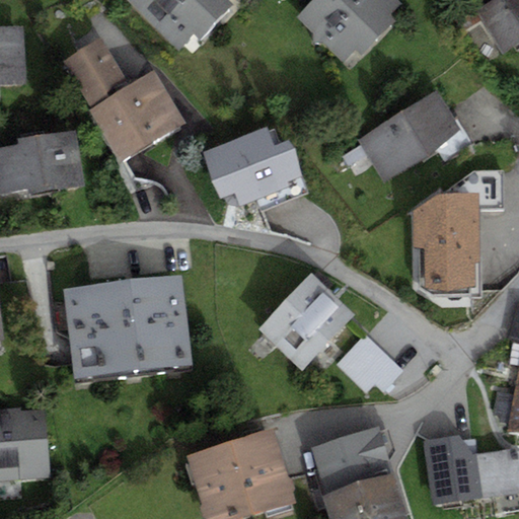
[(236,0),(135,0),(193,50),(236,0)]
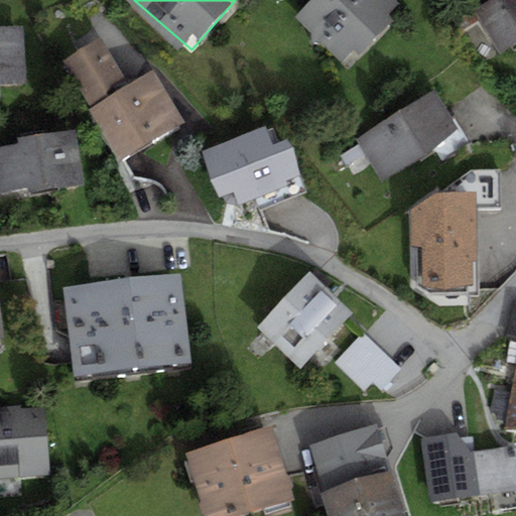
[(392,12),(378,0),(315,0),(294,22),(340,66),(392,12)]
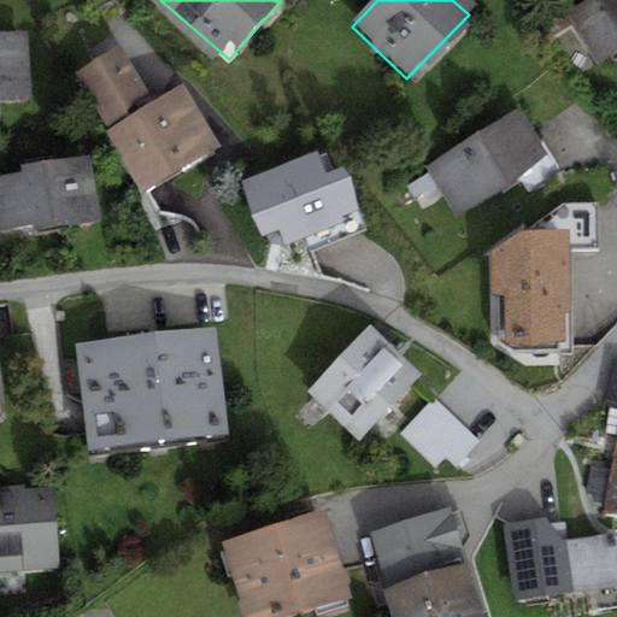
[(616,0),(585,0),(565,12),(595,62),(616,48),(616,0)]
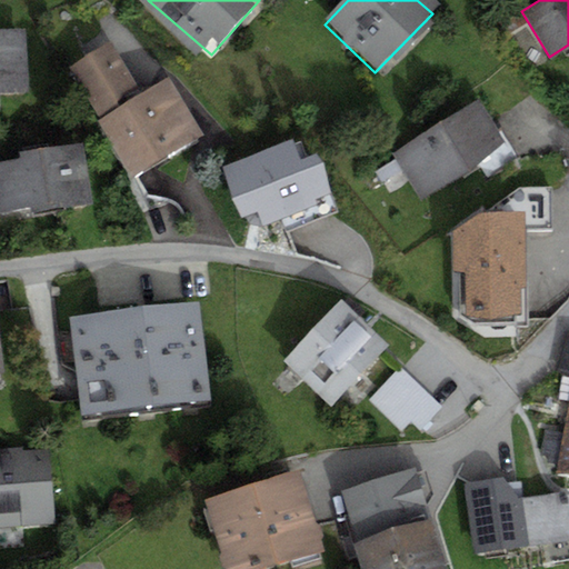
[(12,37),(0,37),(0,100),(16,99),(12,37)]
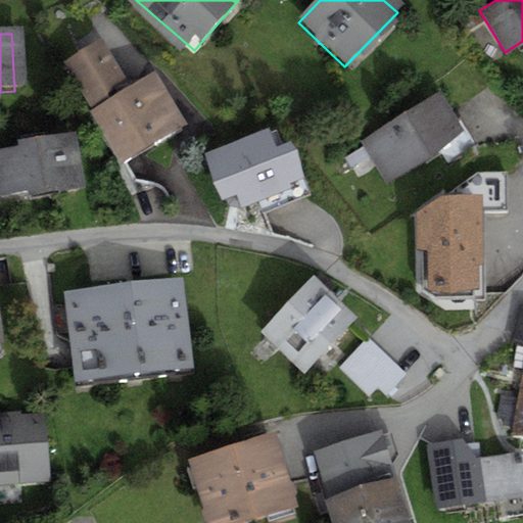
[(92,47),(57,68),(115,168),(175,133),(143,79),(120,93),(92,47)]
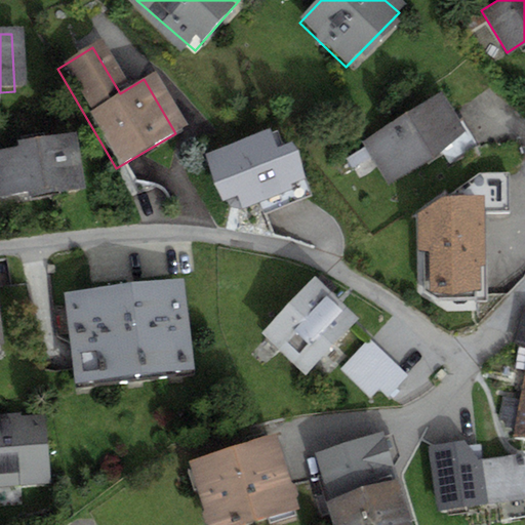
[(436,99),(363,145),(387,182),(459,136),(436,99)]
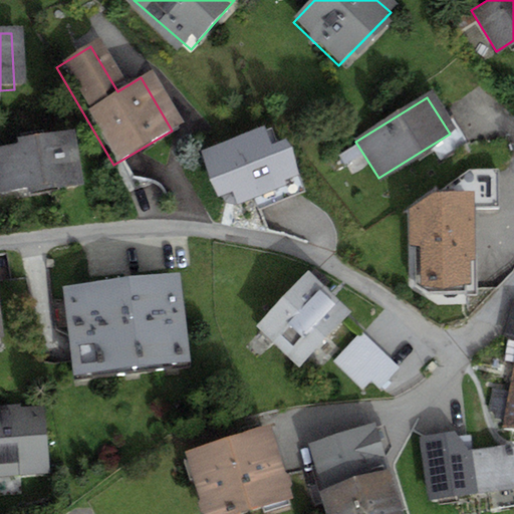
[(0,153),(0,194),(74,186),(68,137),(8,144),(9,152),(0,153)]
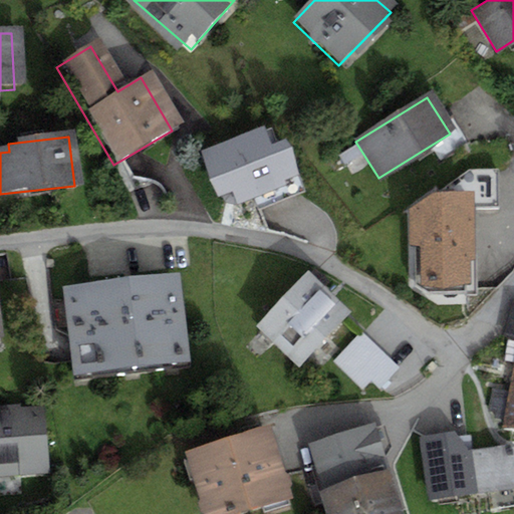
[(202,160),(215,199),(268,180),(254,141),(202,160)]
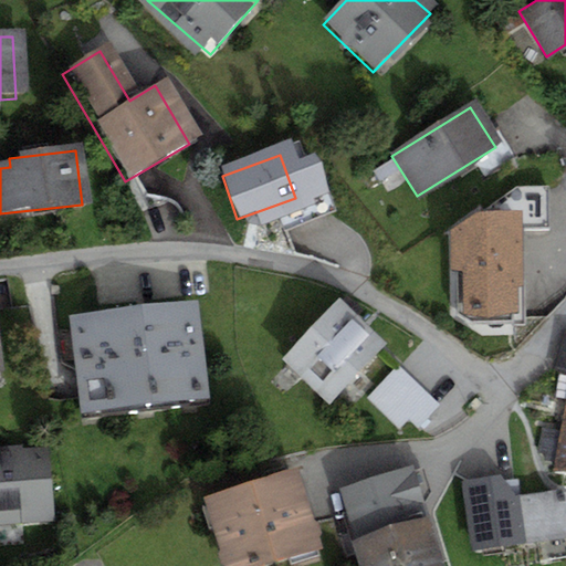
[(521,191),(523,230),(549,229),(547,189),(521,191)]
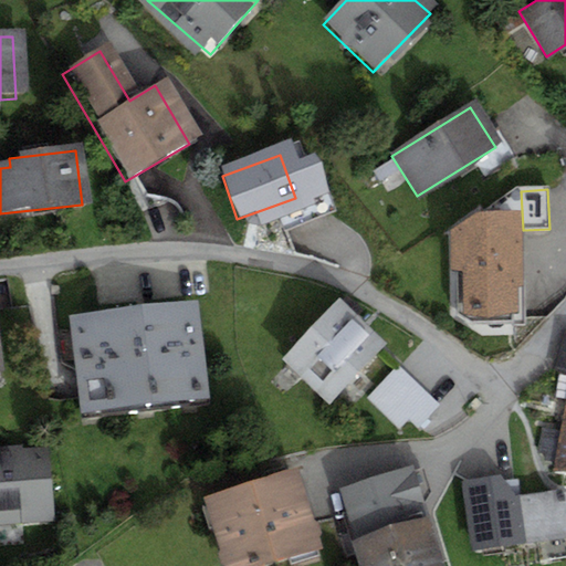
[(520,320),(512,219),(448,223),(454,324),(520,320)]
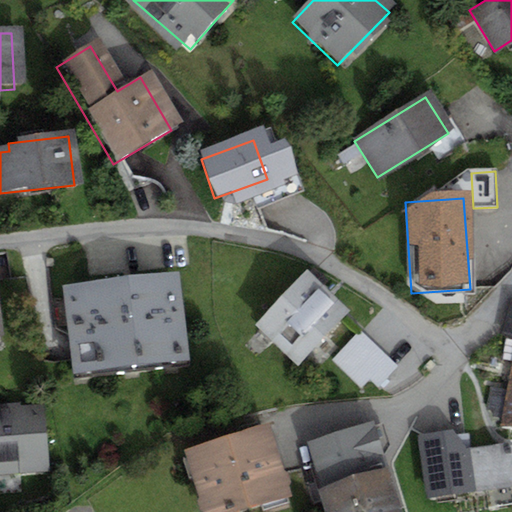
[(297,367),(343,318),(299,277),(253,325),(297,367)]
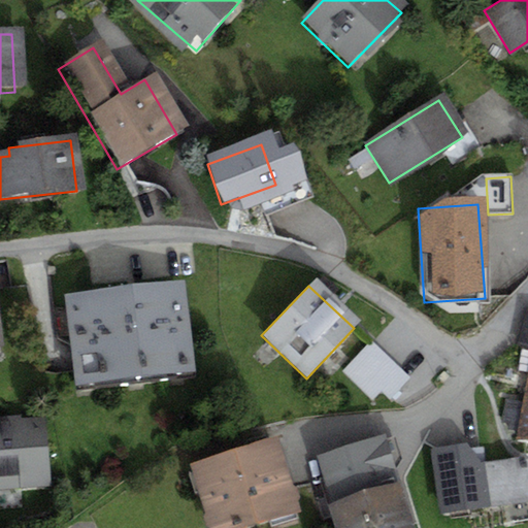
[(173,289),(56,302),(65,388),(183,374),(173,289)]
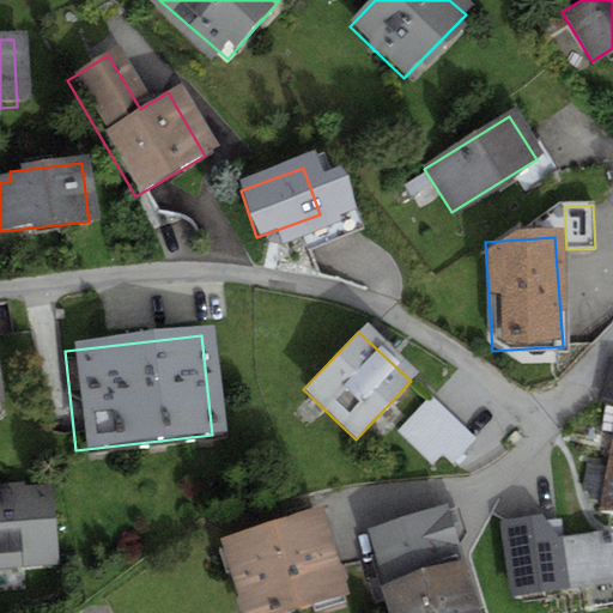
[(599,509),(612,510),(612,358),(611,358),(599,401),(612,404),(612,435),(607,467),(587,463),(582,491),(590,492),(589,499),(600,501),(599,509)]
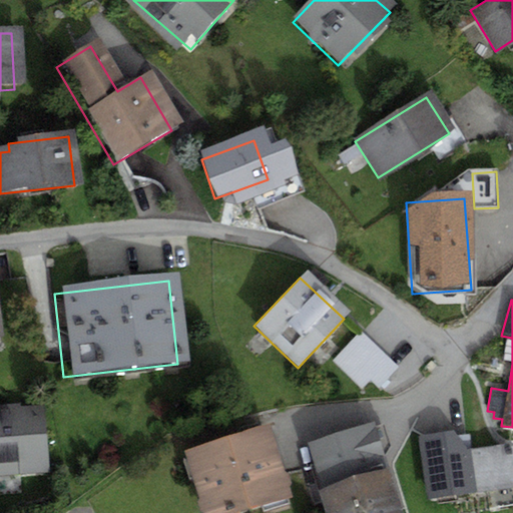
[(371,378),(381,389),(399,372),(364,335),(332,364),(357,391),(371,378)]
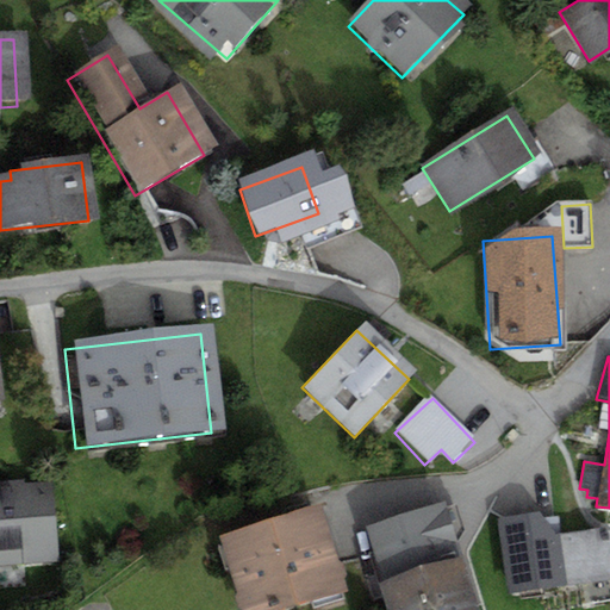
[(0,480),(0,572),(51,571),(47,479),(0,480)]
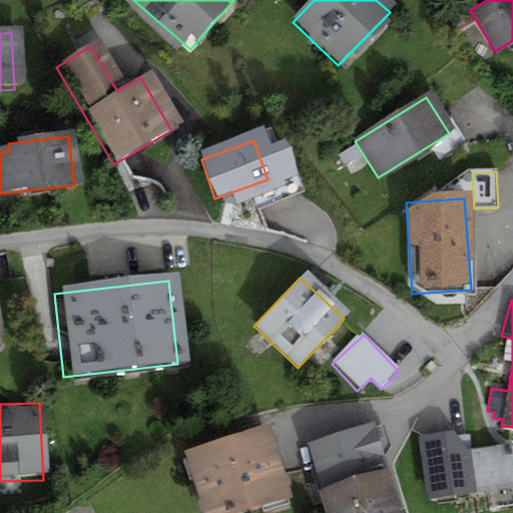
[(401,512),(372,424),(308,444),(323,488),(318,490),(325,512),(401,512)]
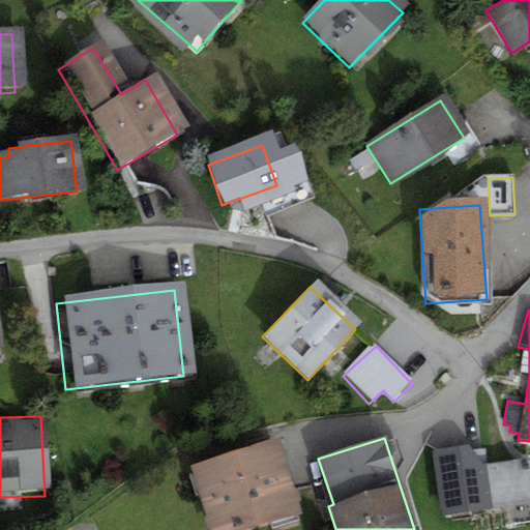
[(278,439),(189,466),(208,529),(251,529),(301,514),(278,439)]
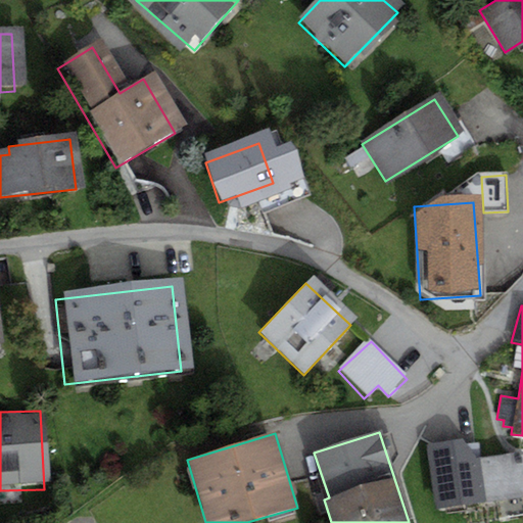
[(522,450),(475,458),(462,439),(425,444),(434,513),(493,505),(495,519),(522,515),(522,450)]
